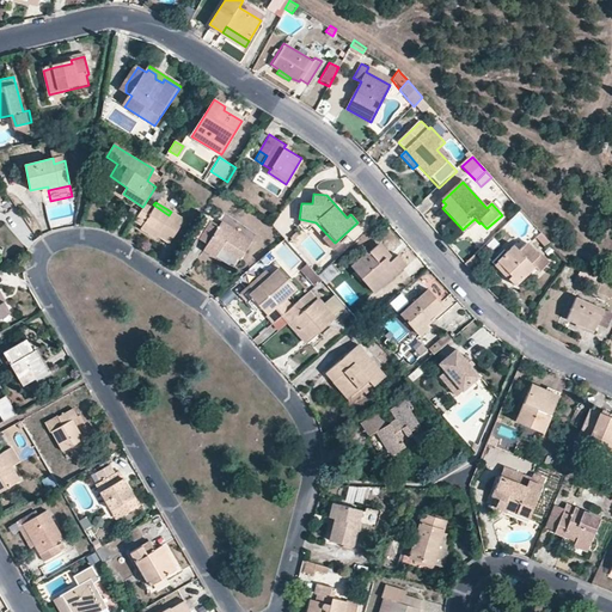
[(142,207),(134,220),(142,225),(144,224),(158,232),(157,234),(169,243),(183,220),(171,212),(169,215),(153,204),(151,209),(144,206),(142,207)]
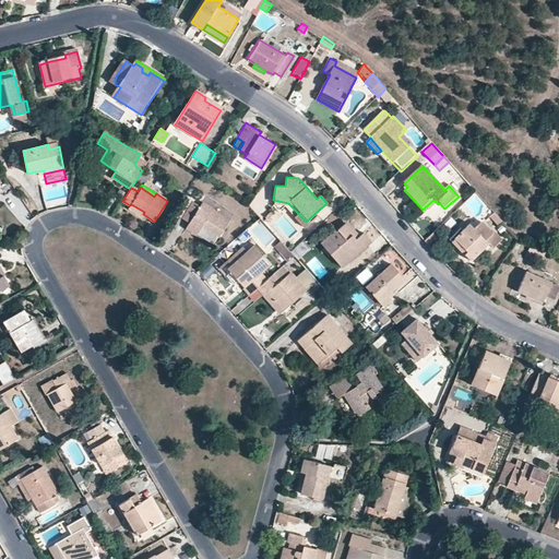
[(308,224),(306,222),(288,203),(273,200),(272,205),(277,212),(282,209),(301,230),(308,224)]
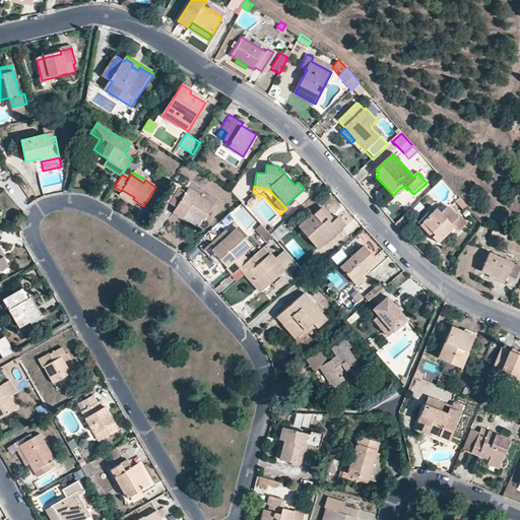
[(400,197),(407,190),(403,186),(396,192),(400,197)]
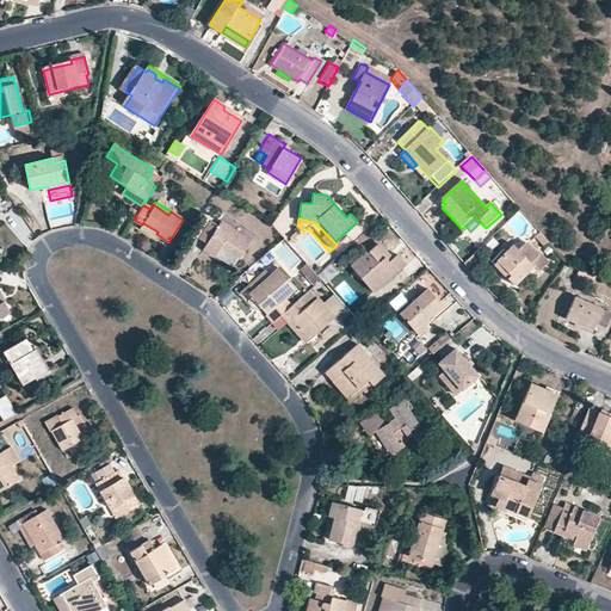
[(251,241),(230,229),(228,233),(217,226),(211,222),(199,240),(205,245),(202,250),(222,264),(227,263),(233,255),(239,259),(251,241)]
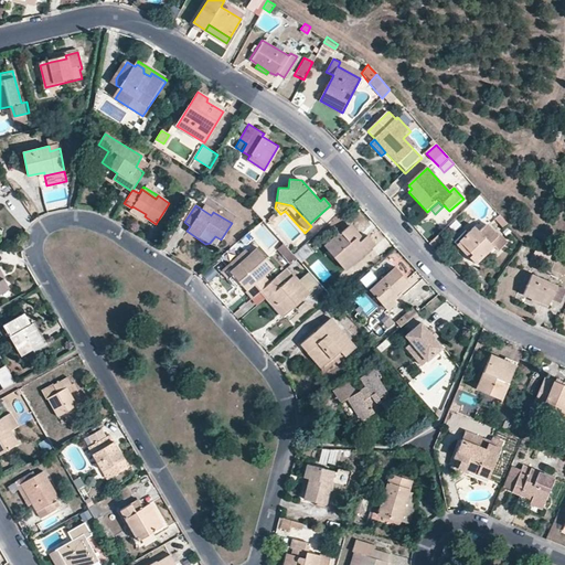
[(211,215),(213,212),(203,205),(201,209),(211,215)]
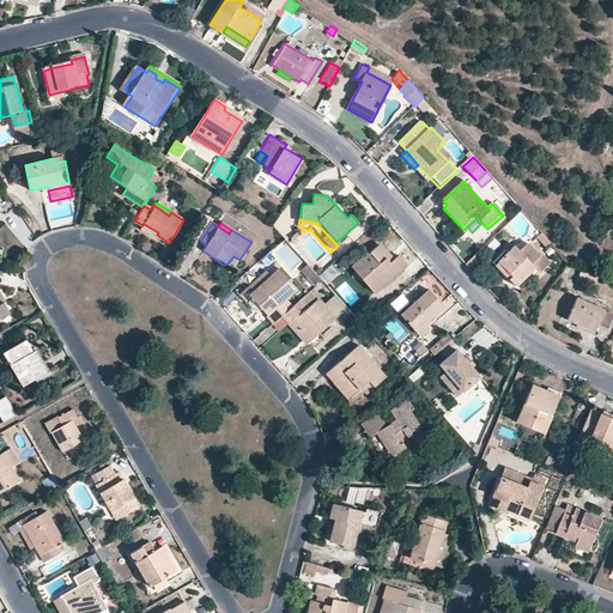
[(144,224),(143,225),(141,229),(155,237),(157,235),(158,232),(144,224)]
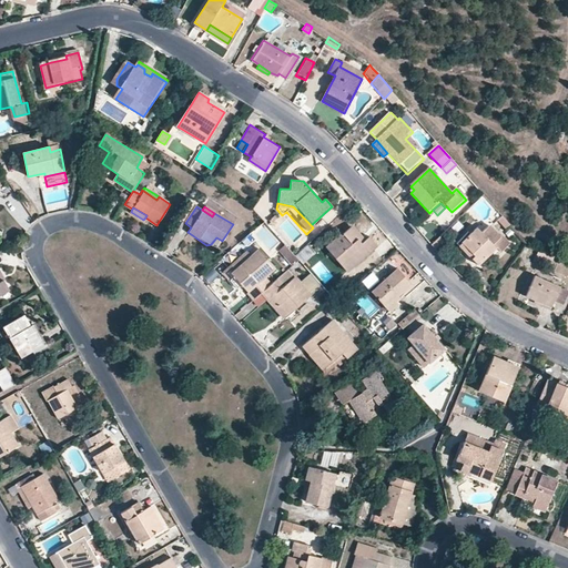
[(510,225),(503,216),(497,221),(506,230),(510,225)]
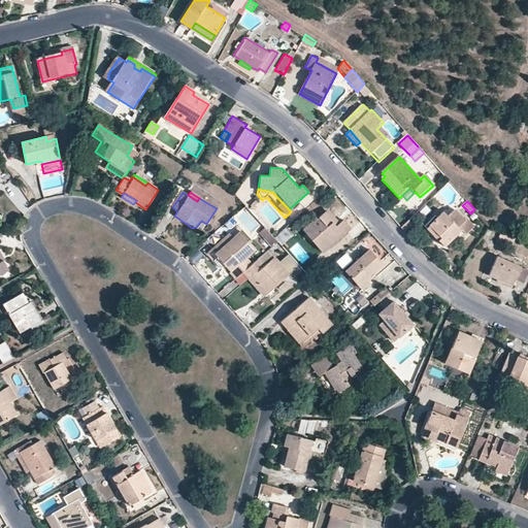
[(448,216),(443,211),(426,228),(443,246),(461,230),(465,234),(473,227),(465,219),(464,220),(454,209),(448,216)]
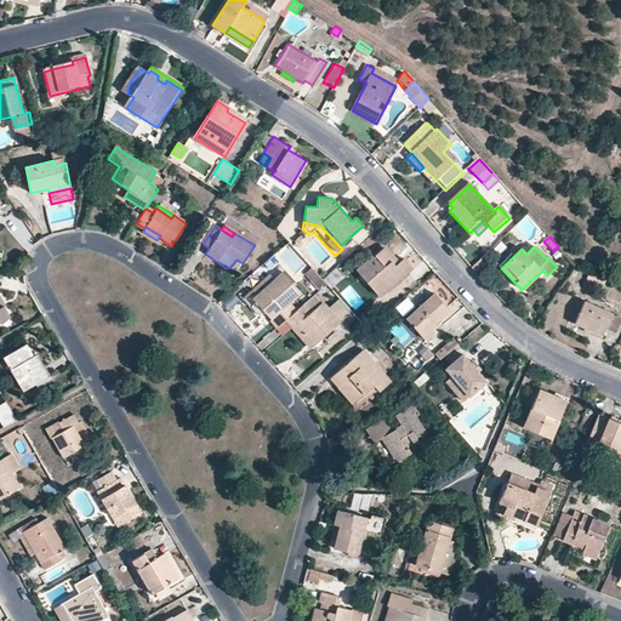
[(388,261),(392,258),(382,249),(357,272),(377,297),(412,267),(403,257),(396,263),(393,266),(388,261)]
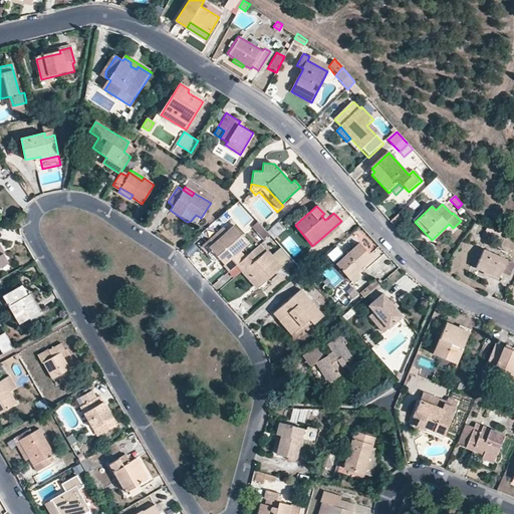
[(398,214),(391,221),(394,226),(402,218),(398,214)]
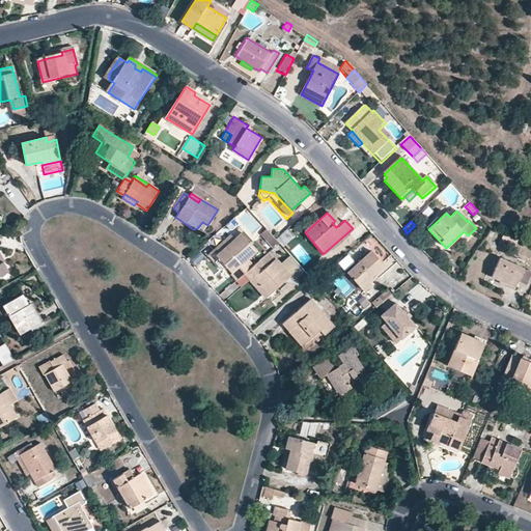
[(267,229),(261,233),(275,248),(279,244),(267,229)]
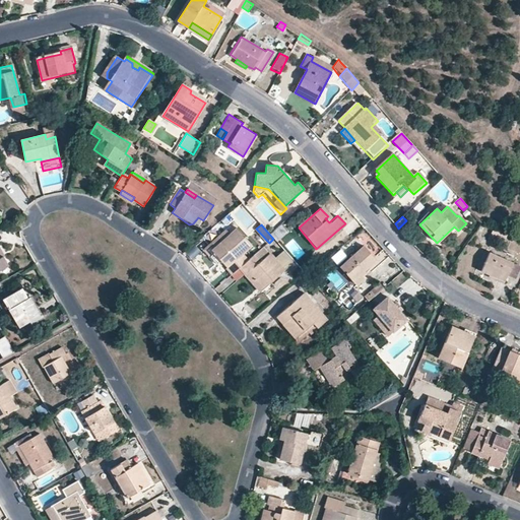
[(241,268),(249,261),(243,254),(253,246),(238,228),(231,234),(212,250),(222,262),(234,274),(241,268)]
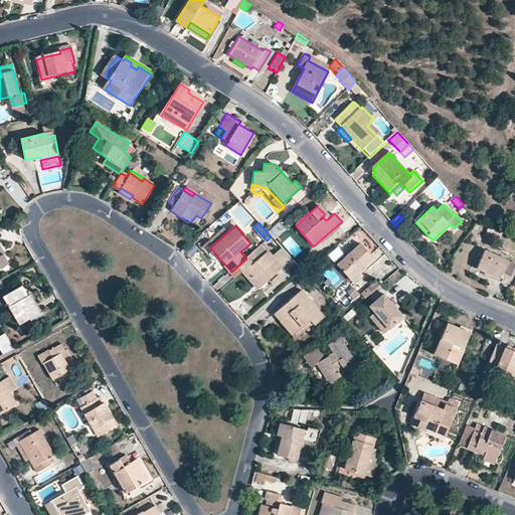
[(216,263),(220,260),(210,247),(228,231),(225,227),(203,247),(216,263)]
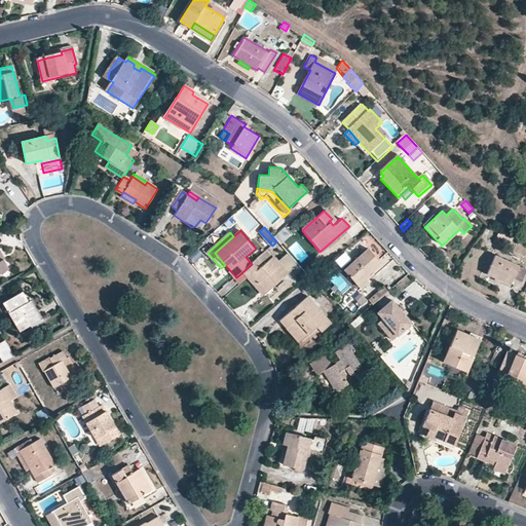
[(346,271),(358,284),(365,277),(381,262),(369,250),(346,271)]
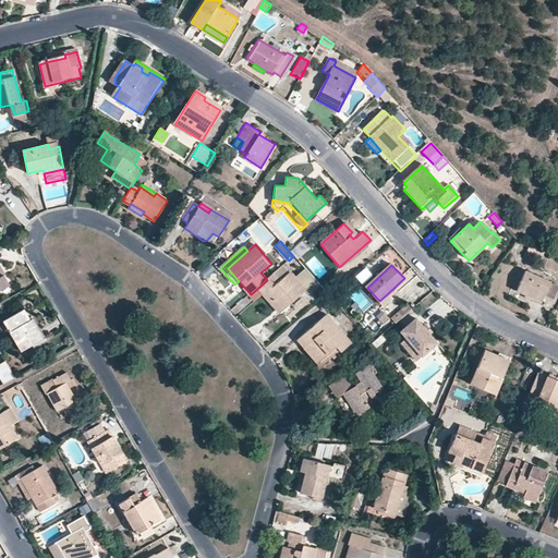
[(267,280),(258,288),(273,303),(276,299),(286,310),(293,303),(306,291),(305,291),(316,281),(305,269),(294,278),(289,273),(279,281),(274,275),(267,280)]
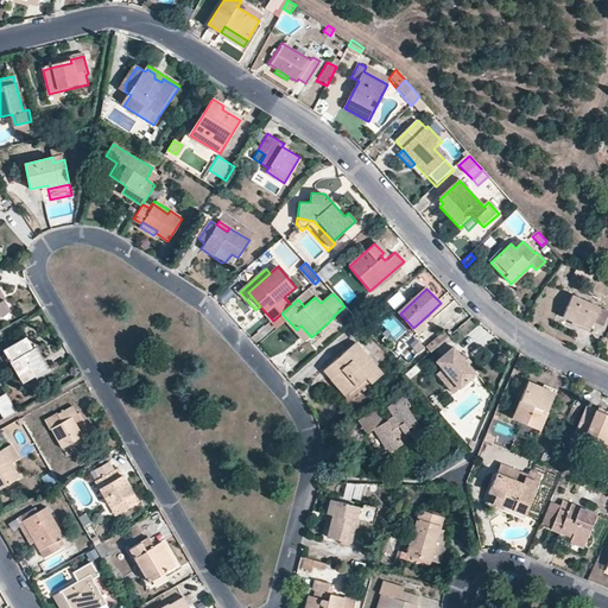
[(593,324),(600,310),(572,298),(563,318),(580,325),(578,329),(589,334),(593,324)]
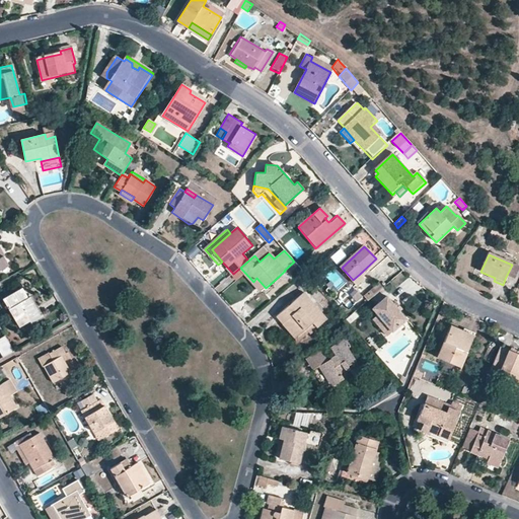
[(0,270),(9,266),(4,256),(0,258),(0,270)]
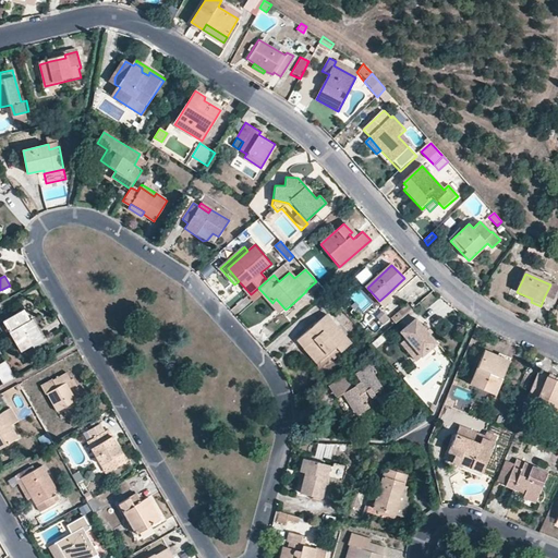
[(557,290),(557,287),(550,284),(544,298),(554,301),(557,290)]
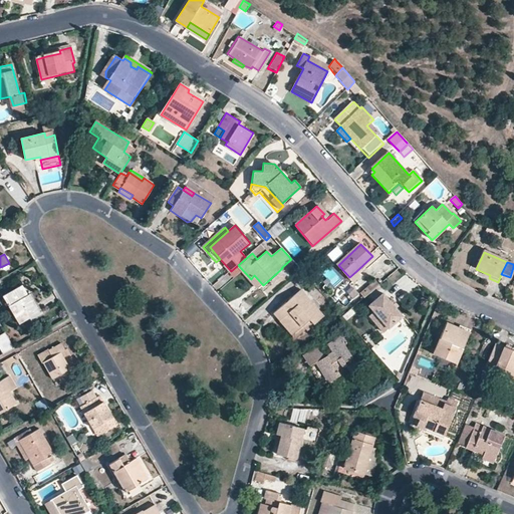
[(356,271),(349,277),(353,282),(360,275),(356,271)]
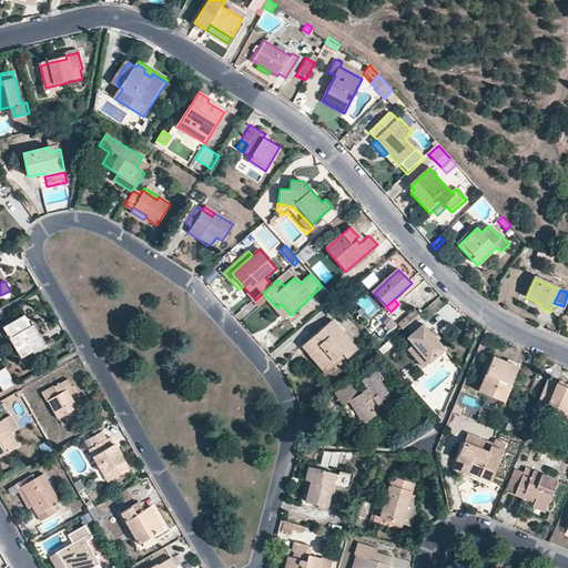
[(281,304),(277,308),(286,318),(291,315),(281,304)]
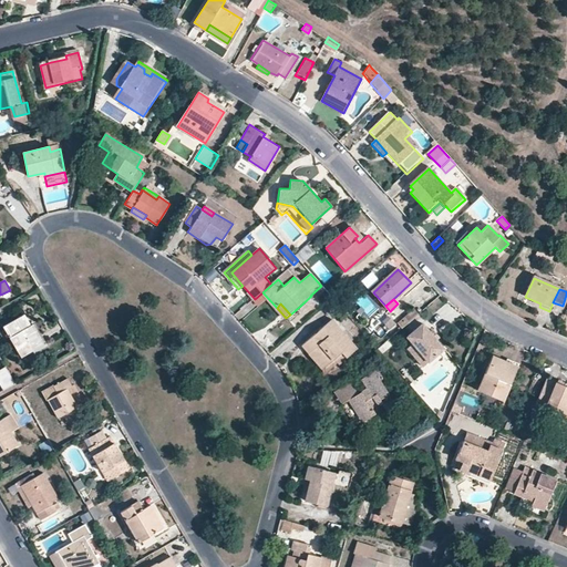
[(42,344),(24,315),(3,327),(21,358),(42,344)]
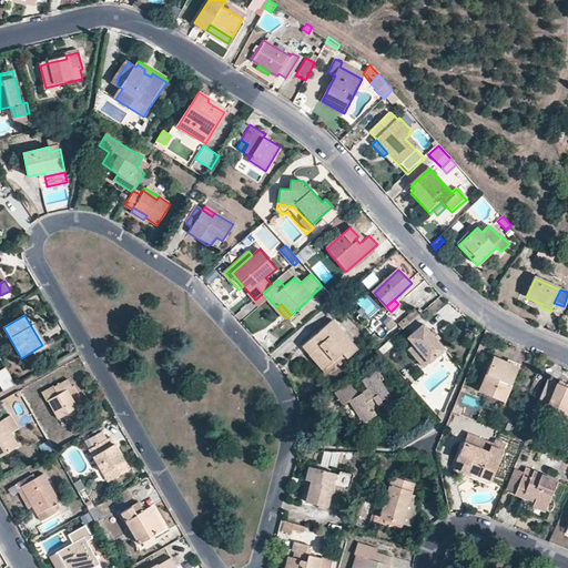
[(314,351),(328,366),(341,355),(346,361),(358,351),(333,321),(303,347),(310,354),(314,351)]
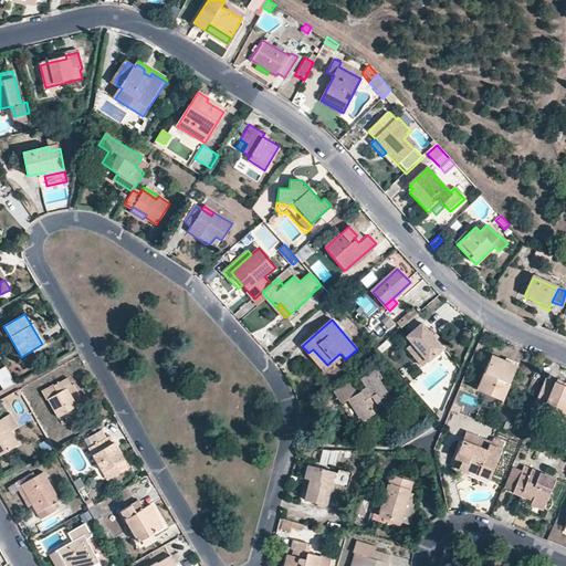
[(411,343),(428,362),(443,349),(435,339),(429,333),(421,324),(406,336),(411,343)]
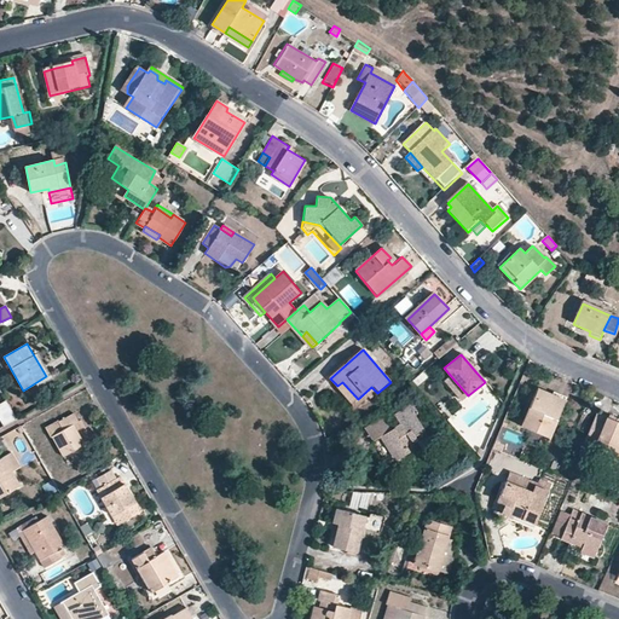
[(469,364),(475,371),(479,368),(473,360),(469,364)]
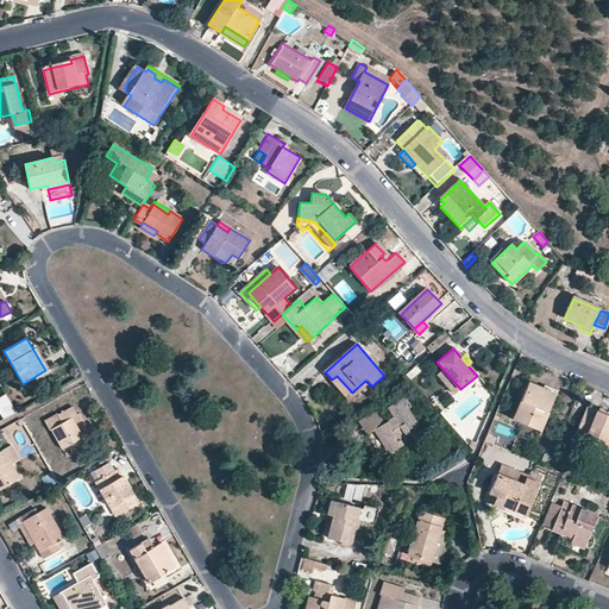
[(453,395),(460,389),(443,369),(437,375),(453,395)]
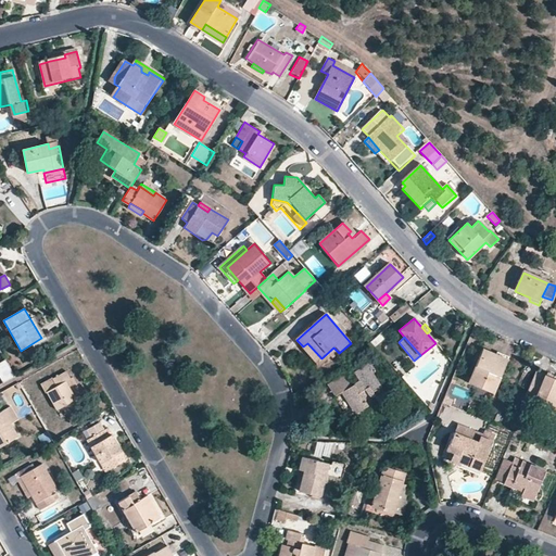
[(316,363),(321,358),(307,343),(303,346),(316,363)]
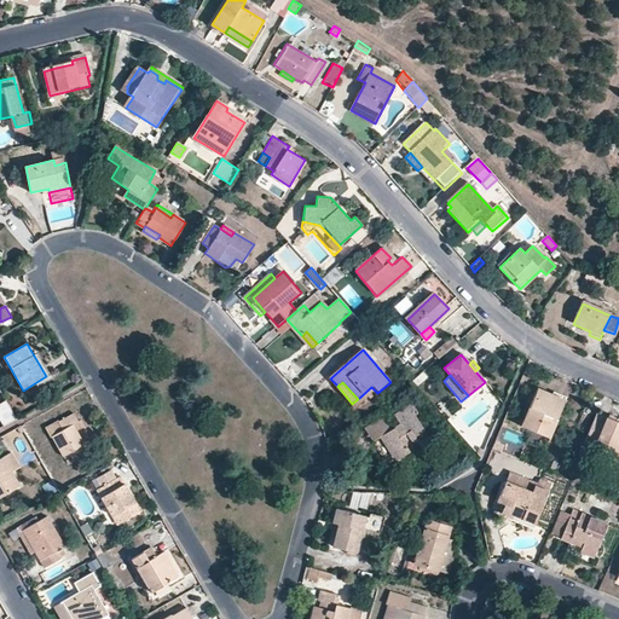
[(541,389),(538,394),(554,400),(555,397),(541,389)]
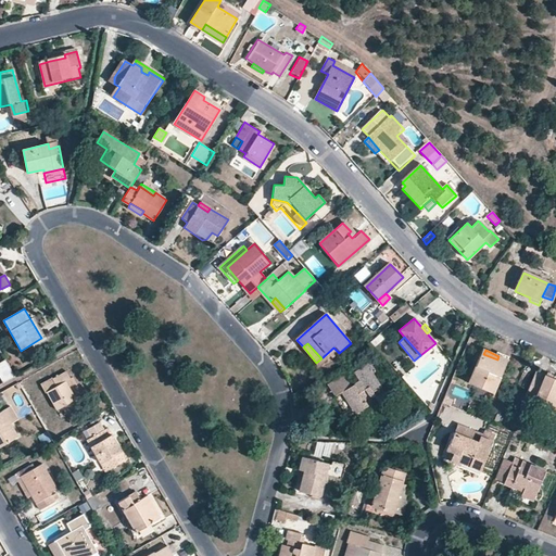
[(495,394),(509,361),(498,356),(497,359),(483,354),(470,382),(495,394)]
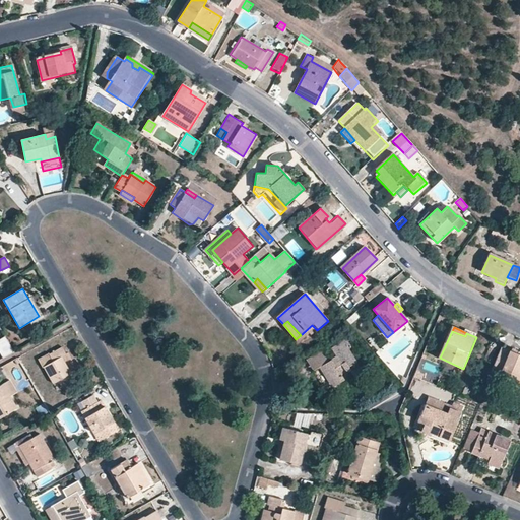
[(329,363),(324,367),(336,386),(345,380),(341,372),(344,370),(347,371),(350,370),(355,378),(365,372),(349,348),(351,346),(346,339),(332,349),(337,356),(329,363)]
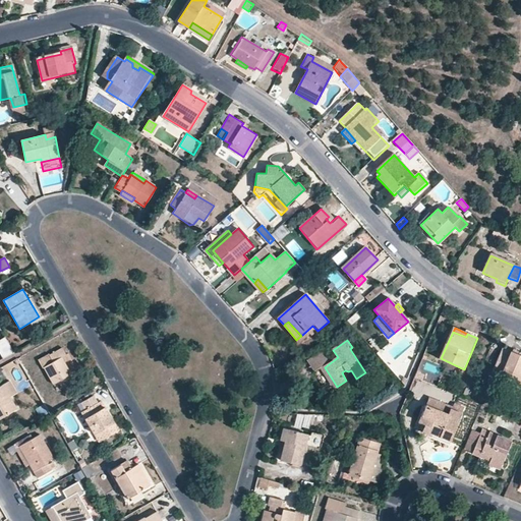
[(65,355),(61,348),(49,356),(48,353),(37,359),(42,369),(44,368),(54,385),(71,373),(63,358),(65,355)]
